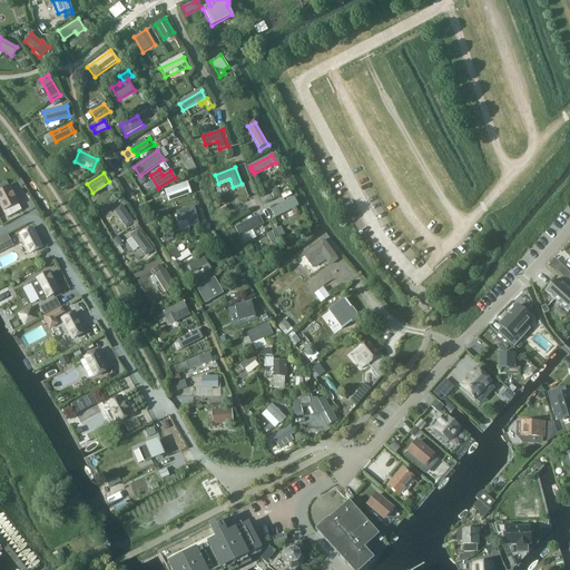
[(140,185),(146,182),(143,176),(137,180),(140,185)]
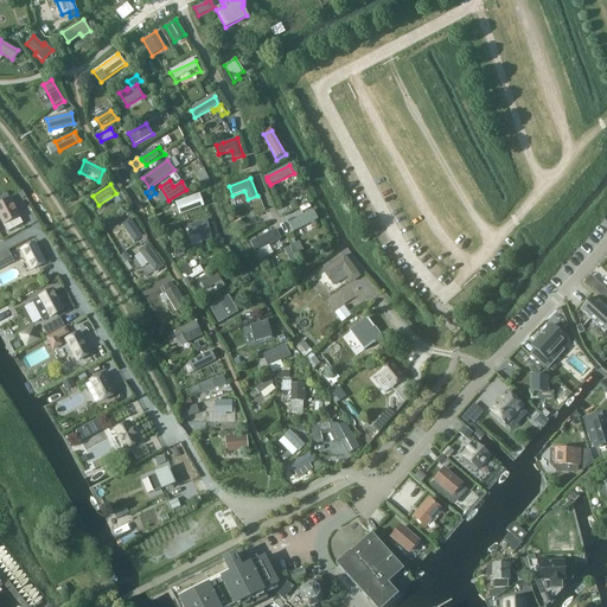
[(123,200),(120,193),(114,197),(119,204),(123,200)]
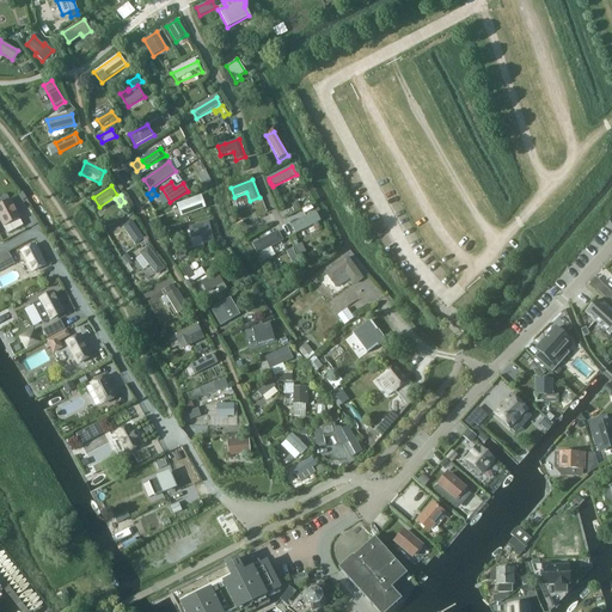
[(203,199),(177,207),(182,219),(207,210),(203,199)]
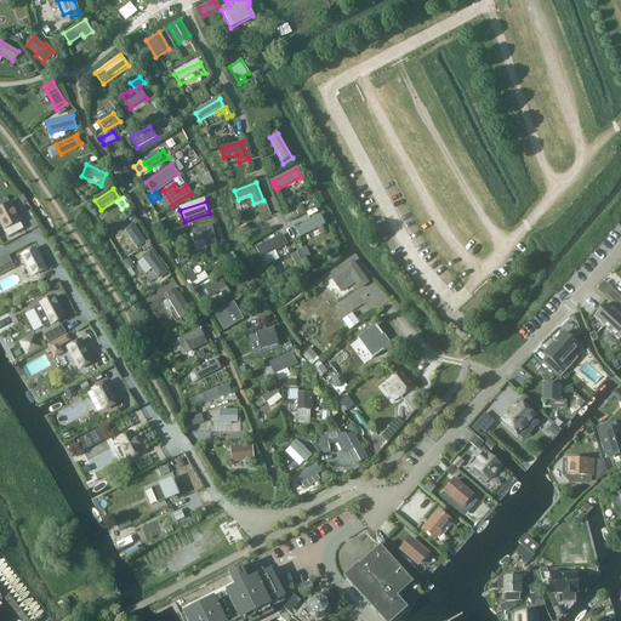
[(0,209),(0,222),(4,229),(20,221),(11,204),(0,209)]
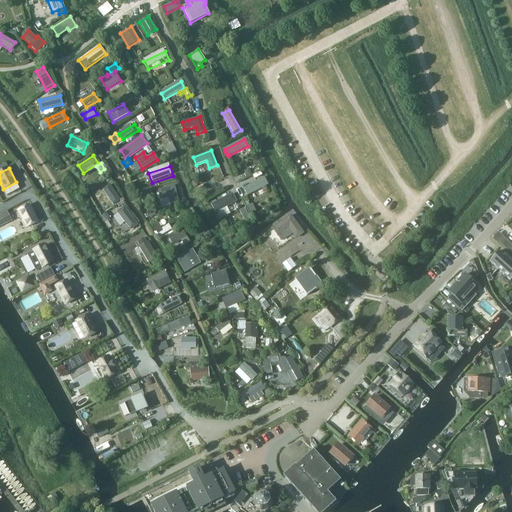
[(265,179),(245,189),(249,198),(269,186),(265,179)]
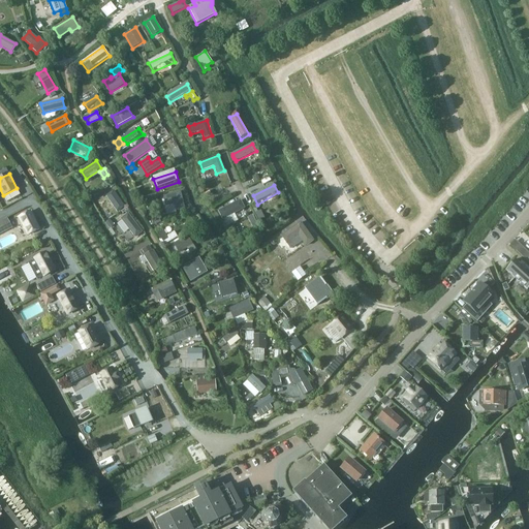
[(124,207),(114,190),(105,196),(117,212),(124,207)]
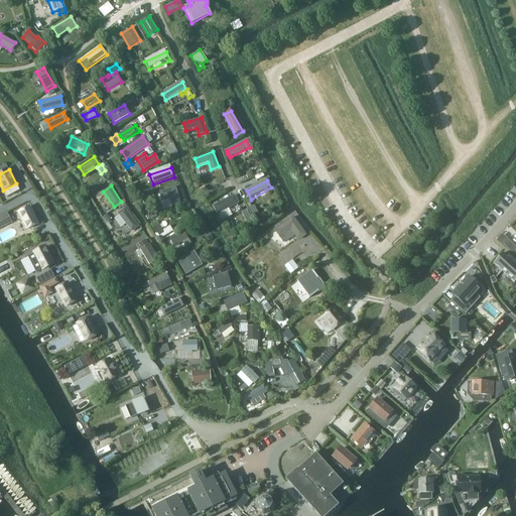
[(169,200),(171,207),(180,204),(175,187),(159,191),(161,202),(169,200)]
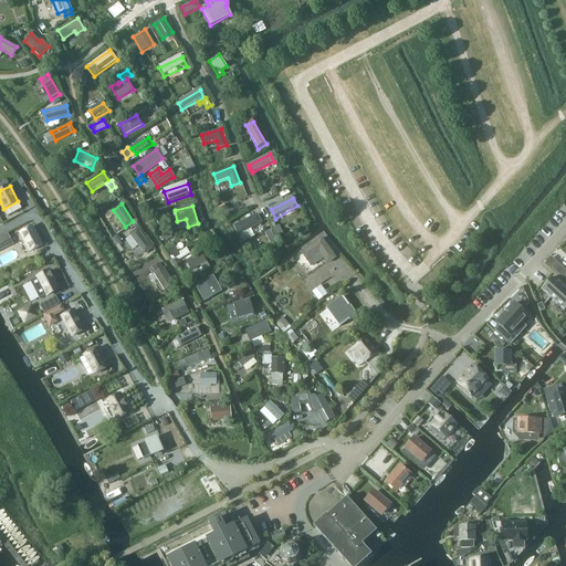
[(258,217),(234,228),(240,238),(263,226),(258,217)]
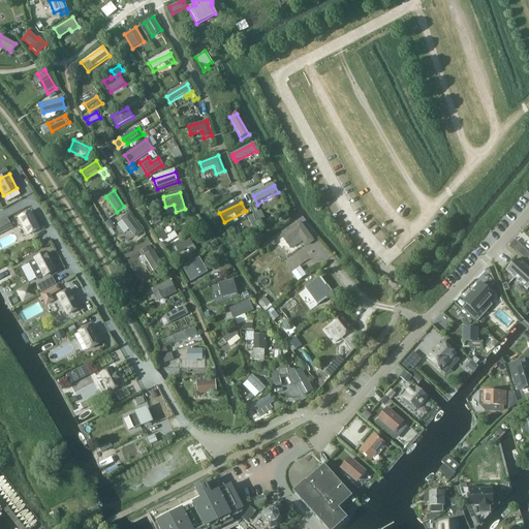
[(258,221),(265,218),(260,211),(254,213),(258,221)]
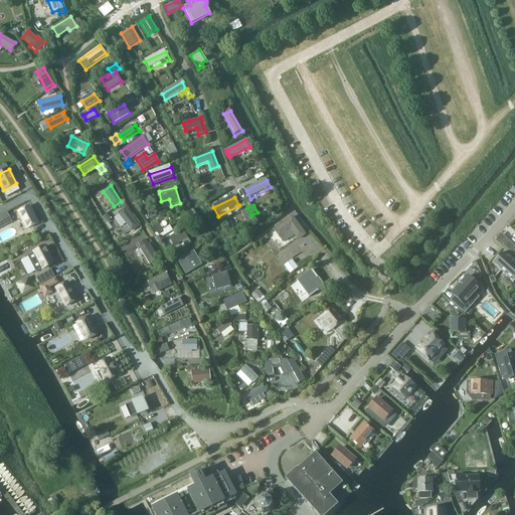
[(18,211),(27,229),(38,223),(29,206),(18,211)]
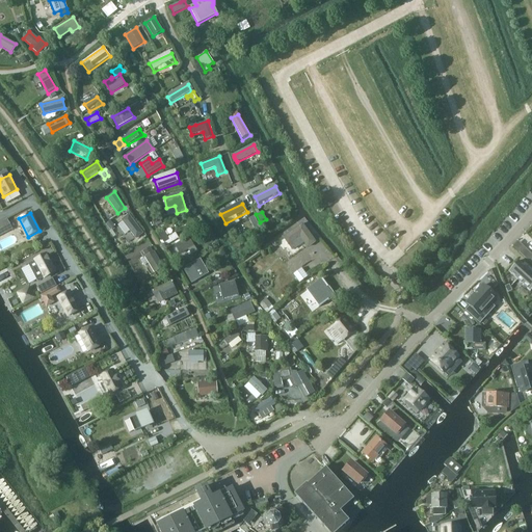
[(143,233),(129,214),(121,220),(135,239),(143,233)]
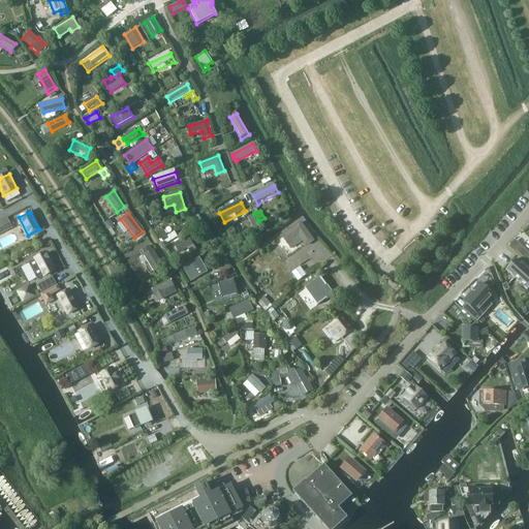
[(254,219),(249,222),(253,229),(258,226),(254,219)]
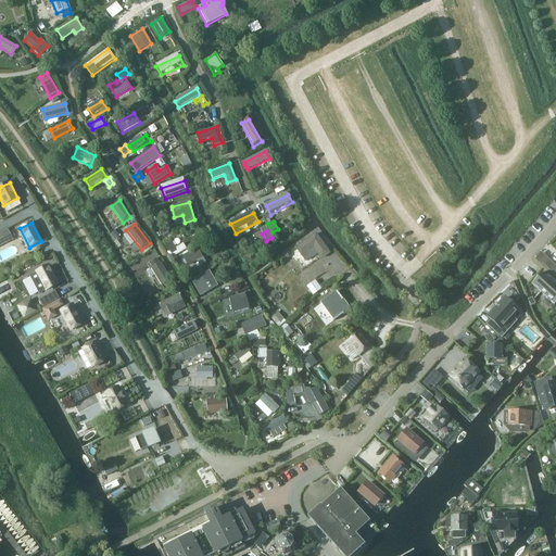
[(119,237),(115,231),(110,235),(115,241),(119,237)]
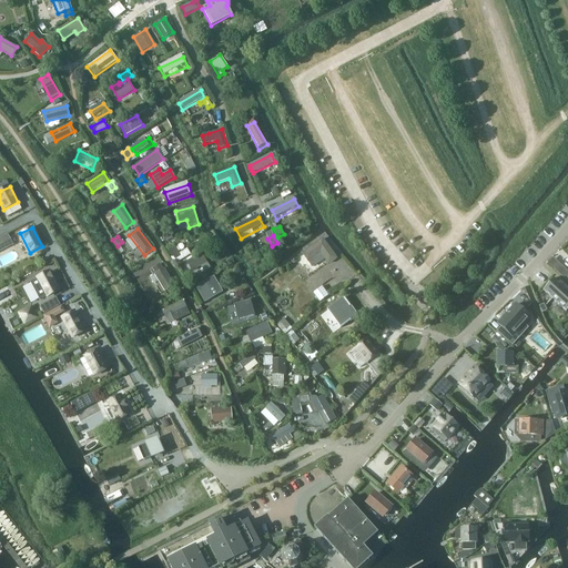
[(303,254),(312,266),(324,257),(328,264),(336,259),(323,240),(303,254)]
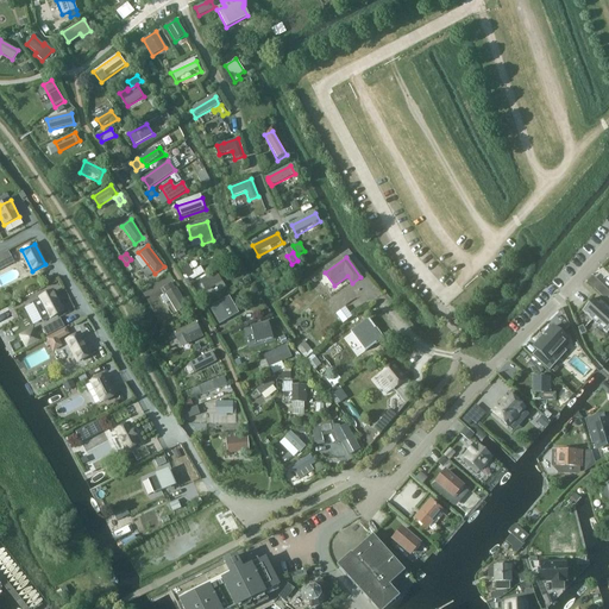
[(189,282),(203,274),(200,267),(192,272),(188,265),(181,270),(186,276),(189,282)]
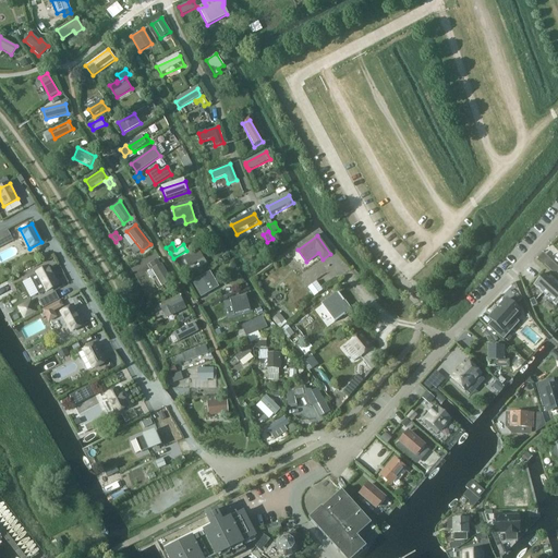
[(189,267),(197,263),(201,268),(207,264),(203,257),(197,249),(182,257),(189,267)]
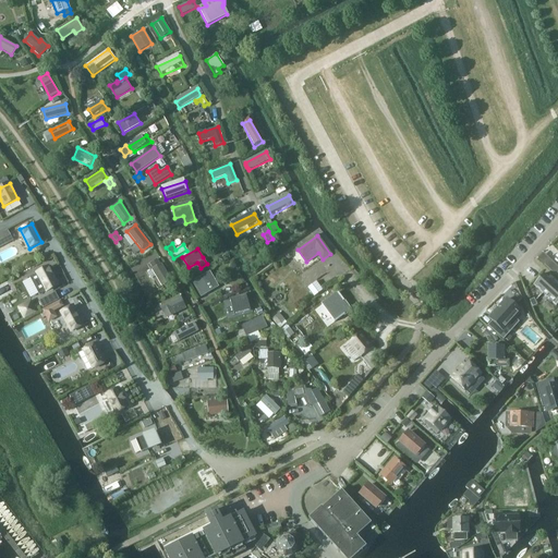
[(160,265),(157,259),(149,264),(153,269),(152,269),(161,287),(167,283),(171,281),(170,278),(161,264),(160,265)]
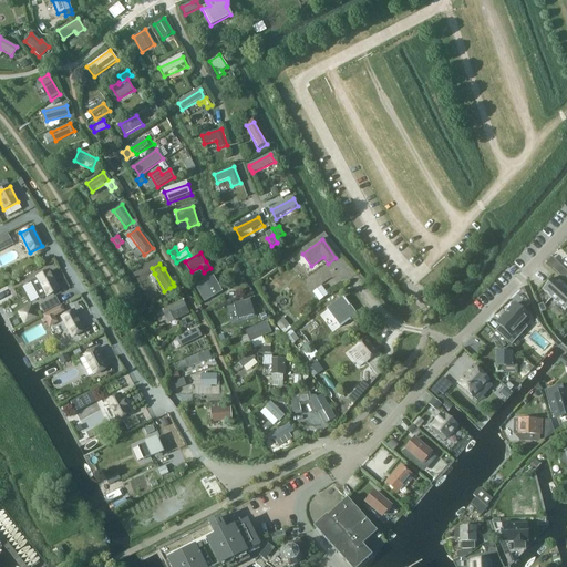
[(48,296),(58,290),(49,272),(38,278),(48,296)]
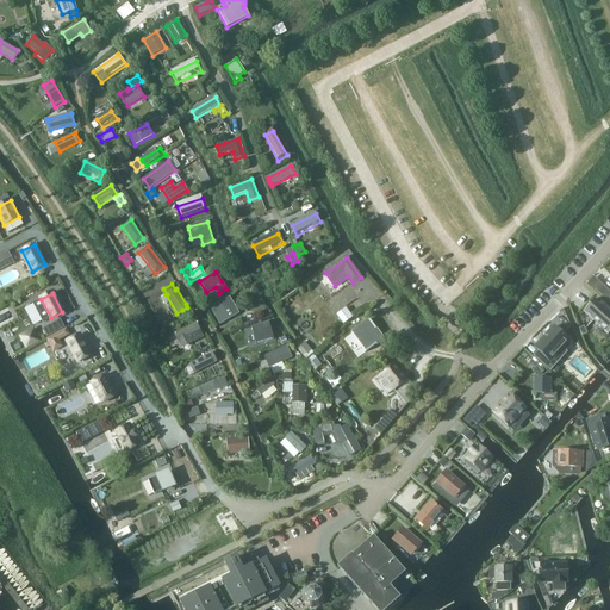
[(240,313),(229,297),(210,309),(219,325),(240,313)]
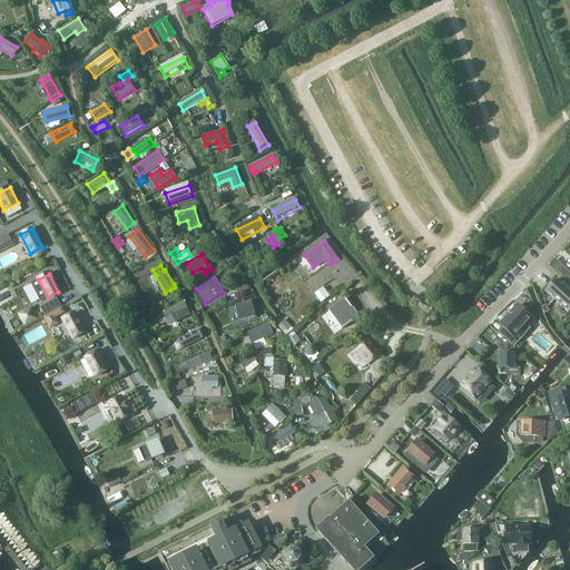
[(556,279),(544,292),(568,313),(569,310),(569,287),(562,281),(560,283),(556,279)]
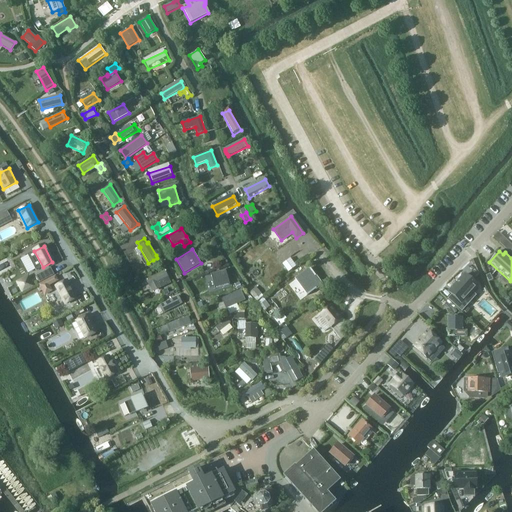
[(282,264),(288,272),(296,266),(290,258),(282,264)]
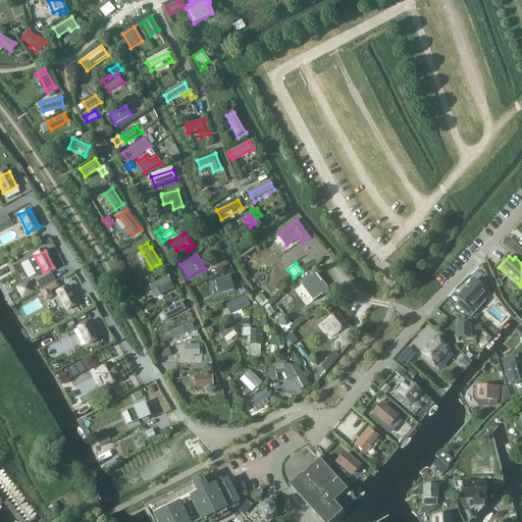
[(315,274),(301,284),(302,285),(303,284),(314,300),(312,301),(313,302),(322,295),(328,291),(322,281),(316,273),(315,274)]
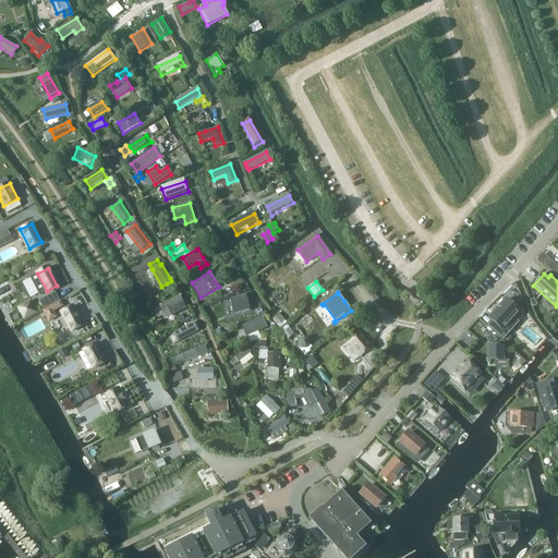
[(245,294),(230,299),(234,316),(251,312),(245,294)]
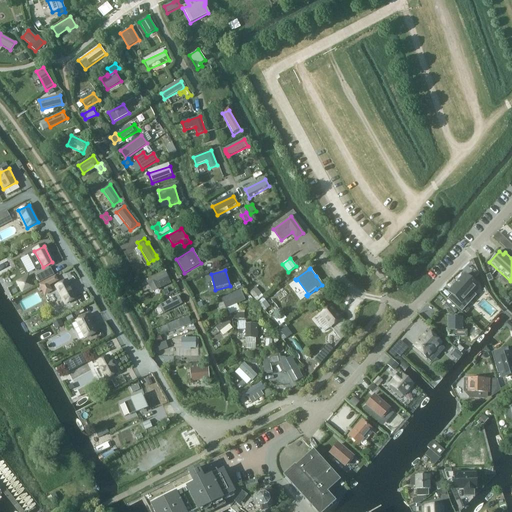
[(48,278),(45,271),(35,276),(39,283),(48,278)]
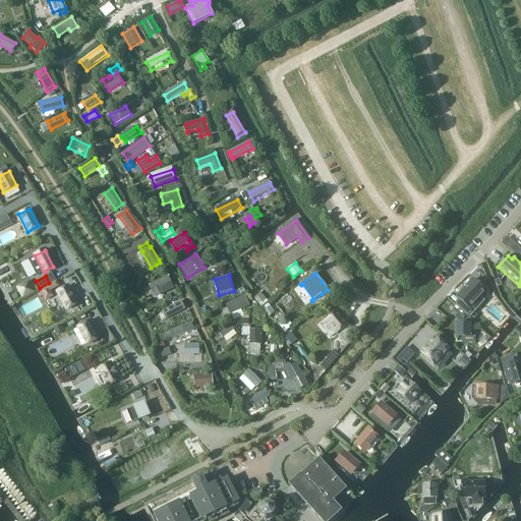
[(149,285),(151,291),(160,286),(164,293),(174,289),(168,276),(149,285)]
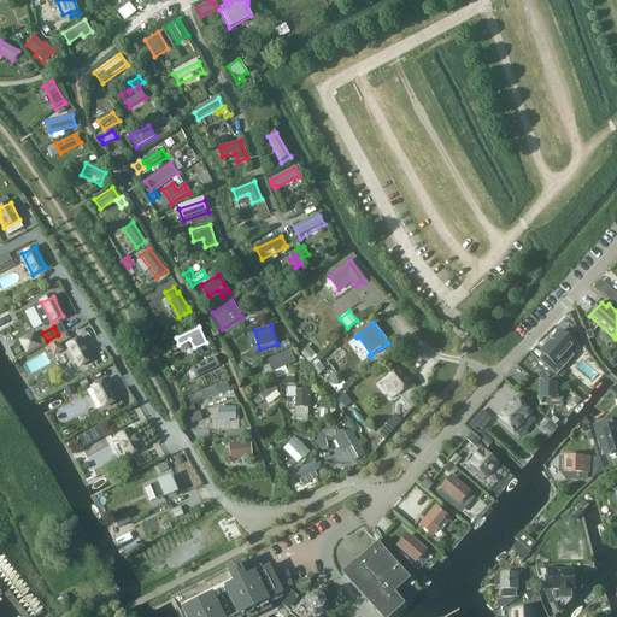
[(21,339),(28,353),(41,346),(34,331),(21,339)]
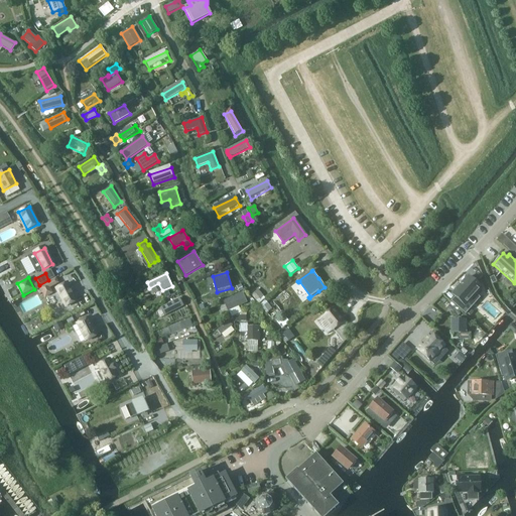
[(38,287),(42,293),(50,289),(49,288),(58,283),(55,277),(38,287)]
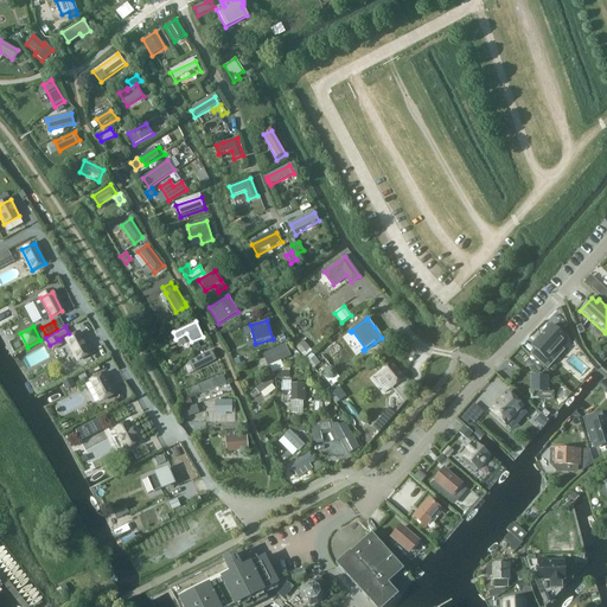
[(536,349),(530,355),(548,370),(564,351),(560,346),(566,339),(550,326),(536,343),(538,345),(536,349)]
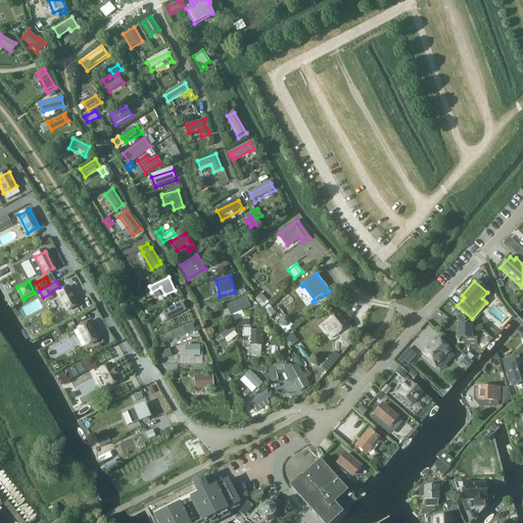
[(68,287),(57,293),(66,310),(78,304),(68,287)]
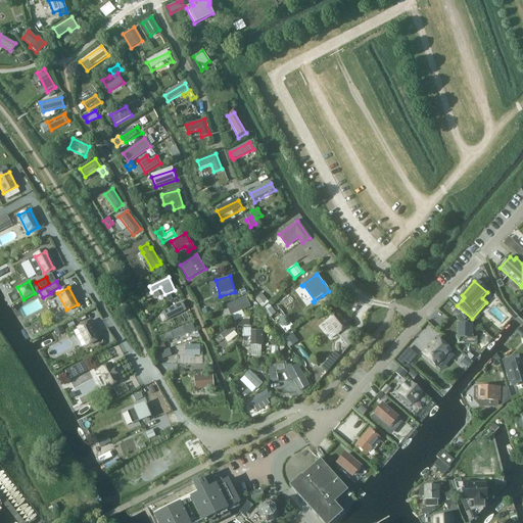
[(267,300),(262,293),(254,298),(262,307),(269,302),(267,300)]
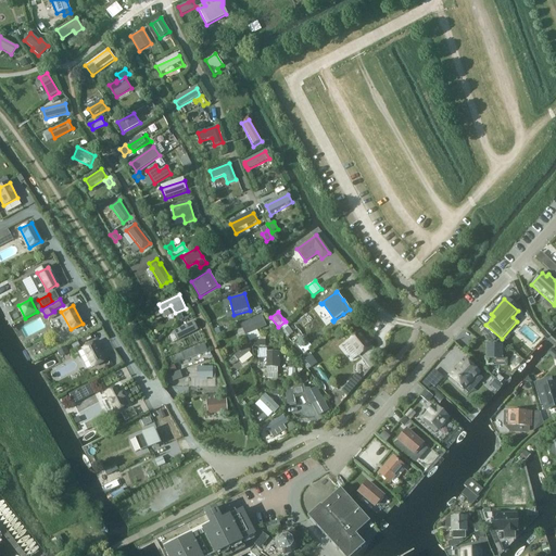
[(257,331),(266,327),(262,316),(240,325),(244,336),(247,336),(249,342),(260,337),(257,331)]
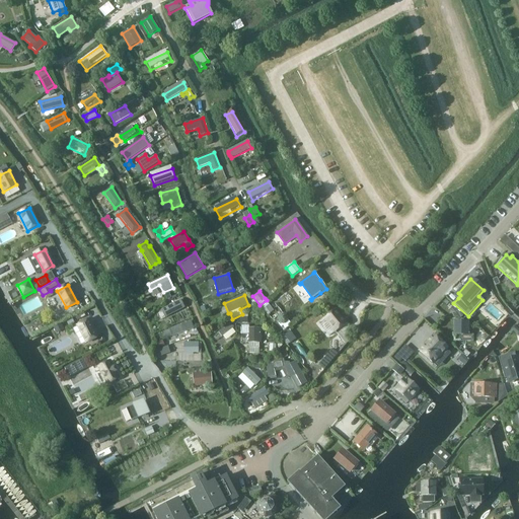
[(163,309),(166,317),(184,308),(180,300),(163,309)]
